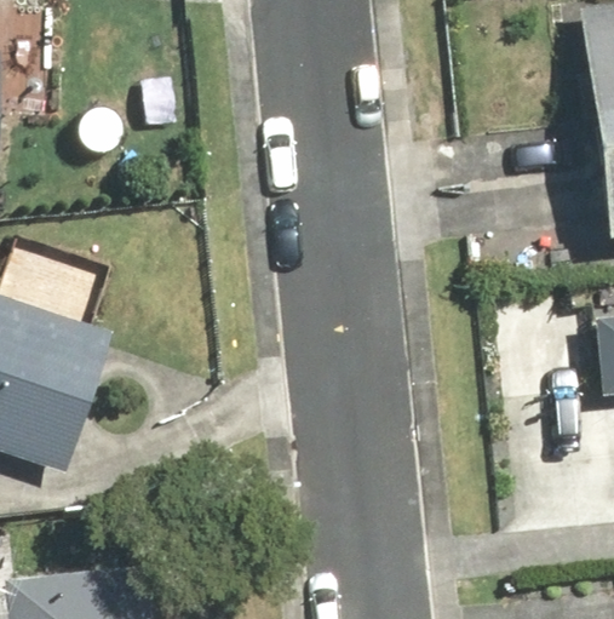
[(603,0),(580,4),(613,241),(613,0),(603,0)]
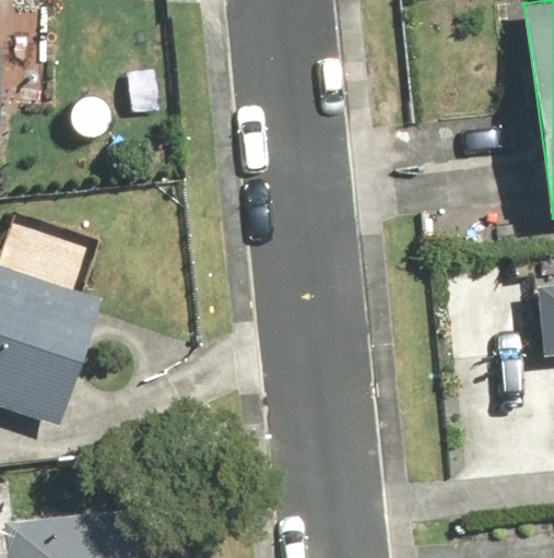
[(0,168),(3,168),(9,49),(0,48),(0,168)]
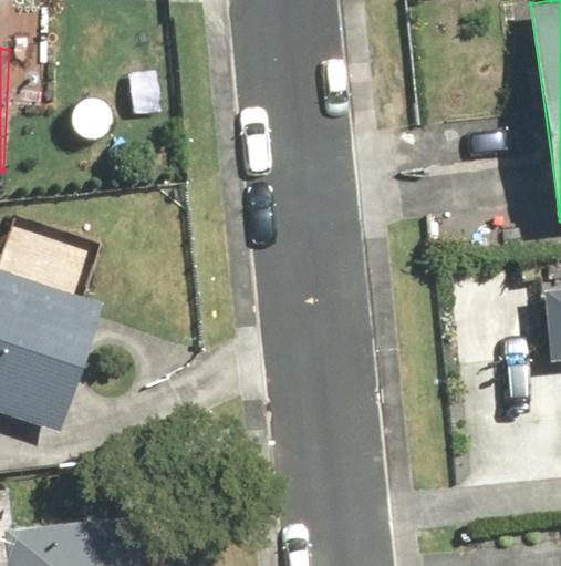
[(0,411),(61,433),(106,307),(0,269),(0,411)]
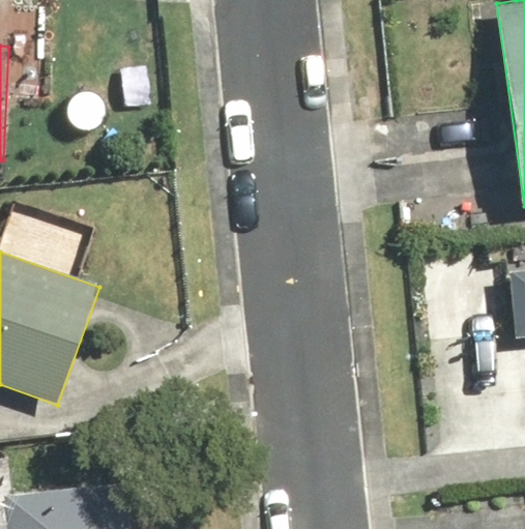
[(524,268),(514,269),(520,343),(524,342),(524,268)]
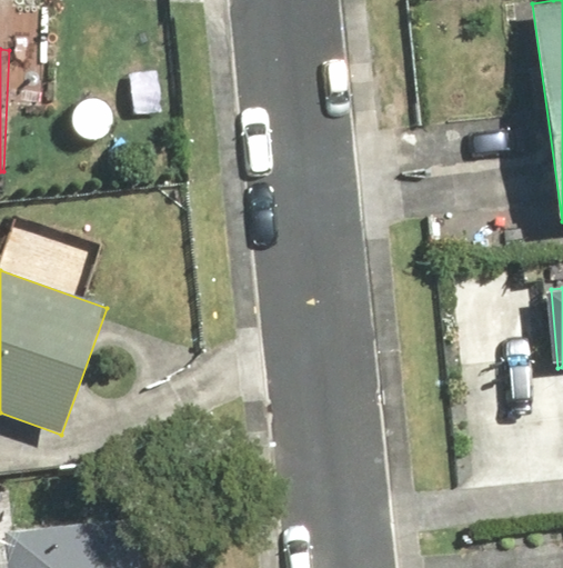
[(148,567),(148,566),(146,519),(9,526),(10,567),(148,567)]
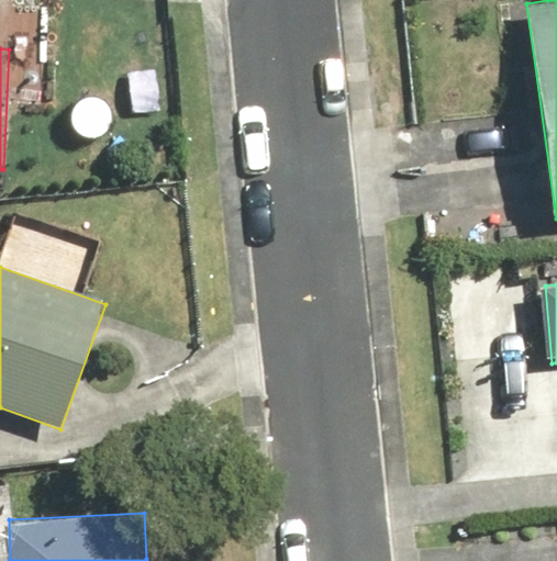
All buildings are outlined.
